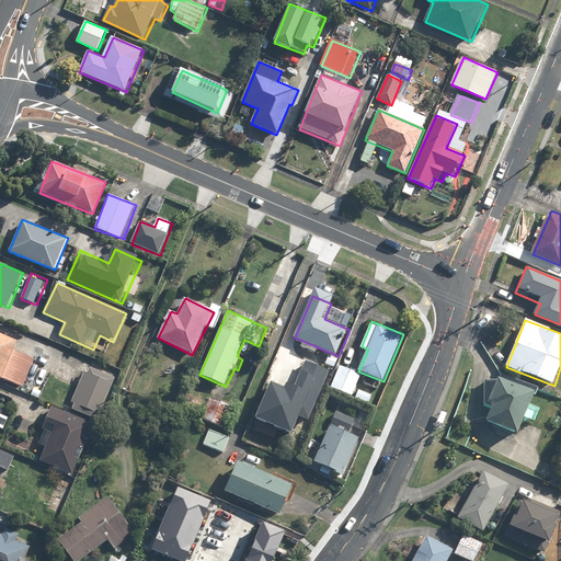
[(0,333),(0,377),(3,379),(20,341),(0,333)]
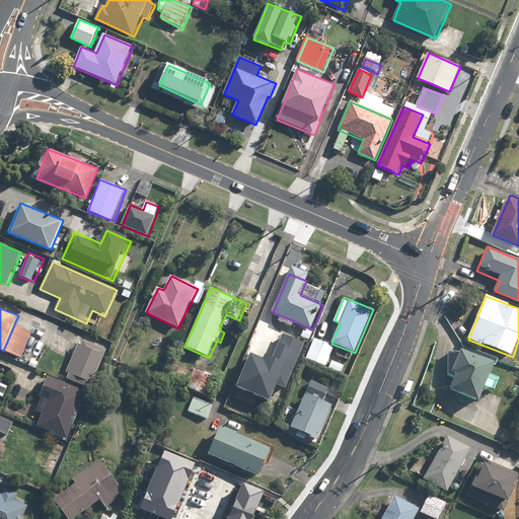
[(336,348),(315,338),(305,357),(325,367),(336,348)]
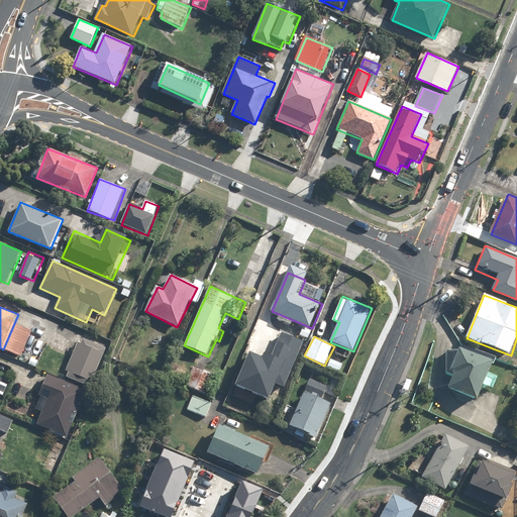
[(91,388),(107,349),(81,338),(65,378),(91,388)]
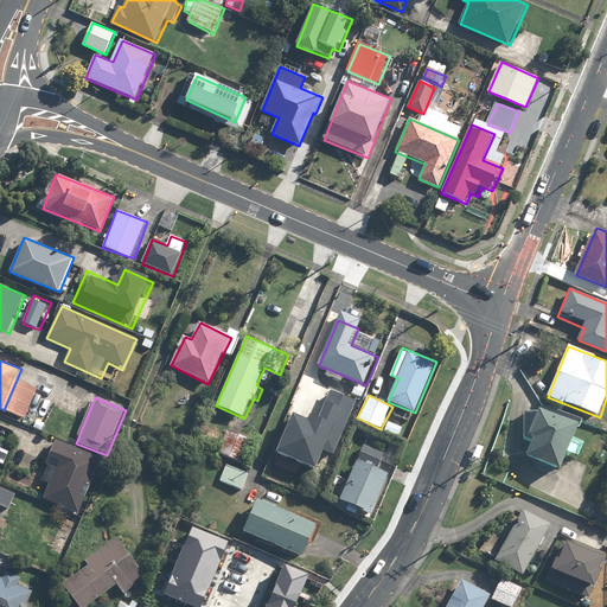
[(543,404),(530,435),(535,438),(526,458),(562,473),(585,422),(543,404)]
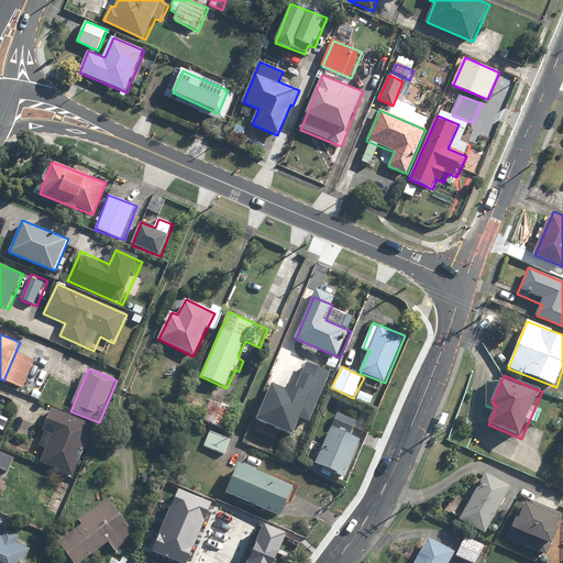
[(247,438),(271,448),(277,434),(271,431),(278,416),(310,431),(322,405),(274,382),(247,438)]
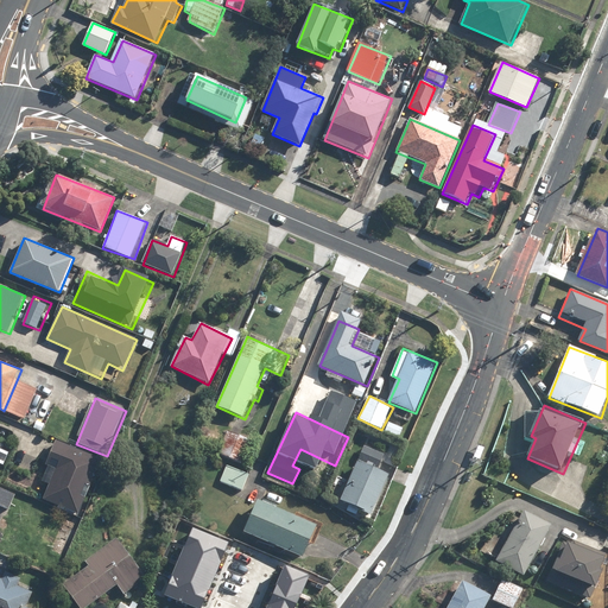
[(352,419),(341,416),(336,431),(347,434),(352,419)]
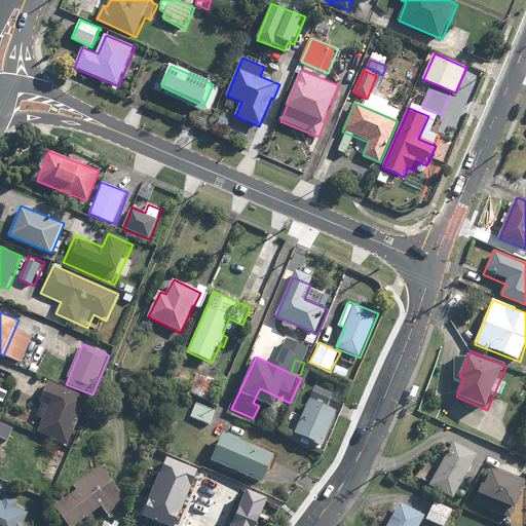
[(349,369),(336,365),(333,374),(346,379),(349,369)]
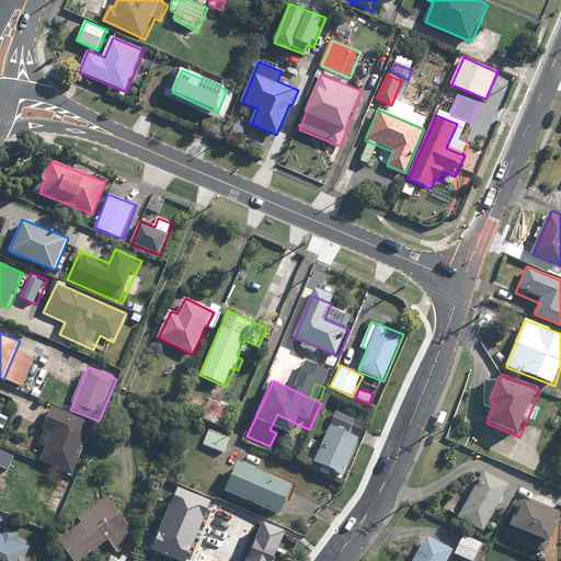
[(0,430),(3,431),(9,418),(0,413),(0,404),(3,398),(0,397),(0,430)]
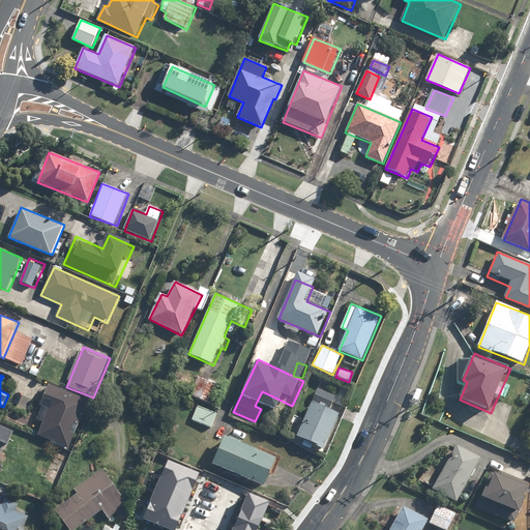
[(87,401),(47,385),(40,401),(49,404),(35,437),(68,449),(75,433),(71,432),(75,423),(78,425),(87,401)]
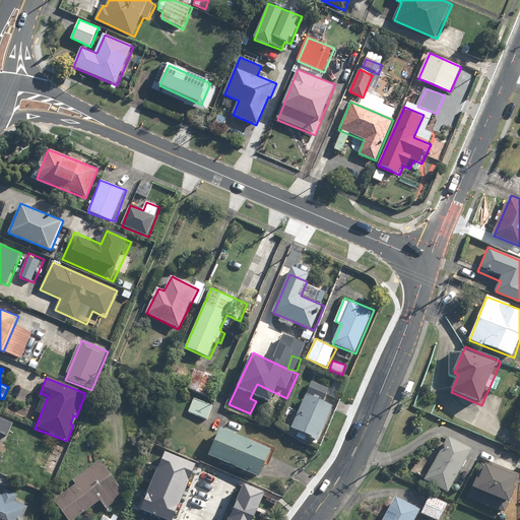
[(288,406),(280,424),(299,432),(296,437),(306,442),(308,437),(318,441),(339,395),(312,382),(298,410),(288,406)]
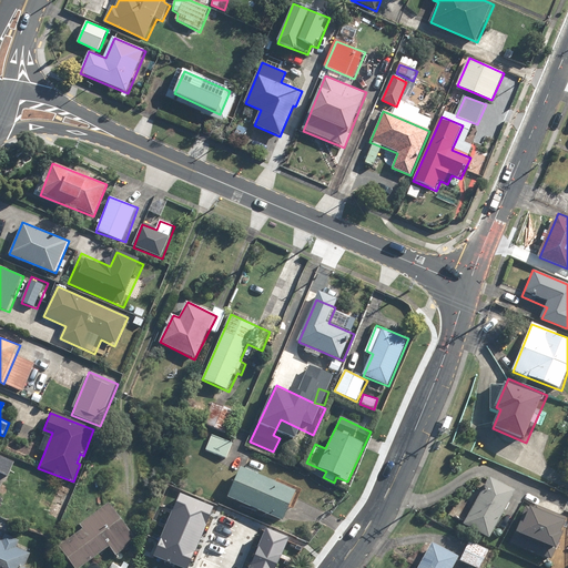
[(227,459),(233,443),(217,438),(212,454),(227,459)]
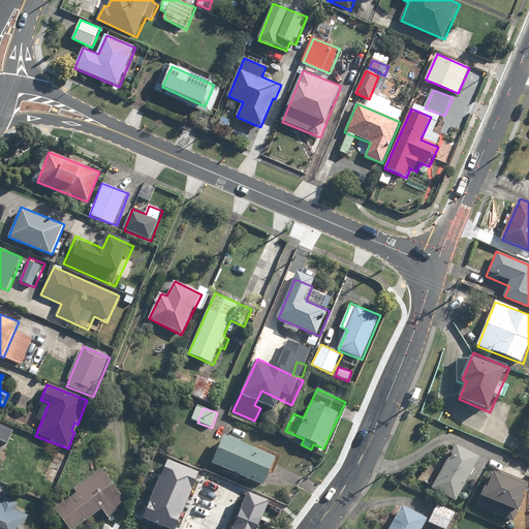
[(0,440),(11,444),(17,431),(0,425),(0,440)]
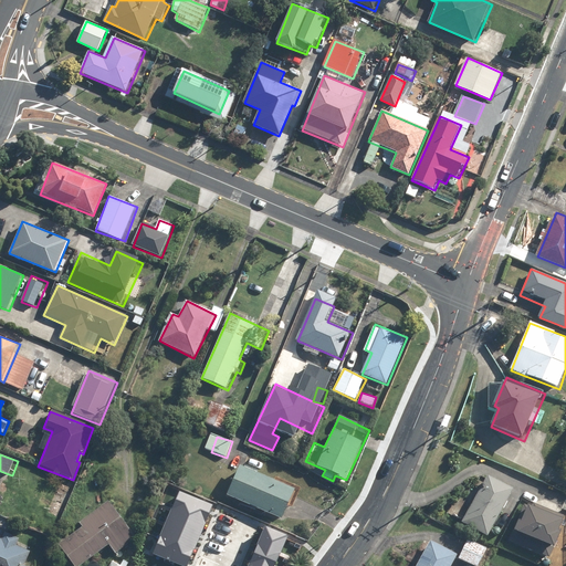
[(241,468),(229,494),(281,517),(293,491),(241,468)]
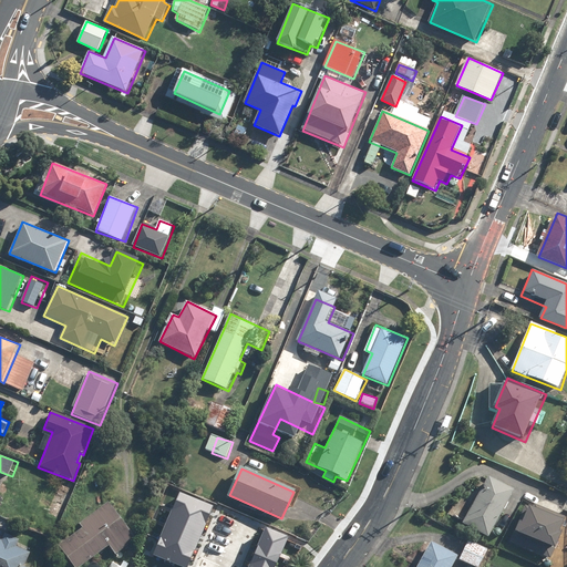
[(515,490),(488,476),(484,486),(492,491),(488,497),(478,493),(464,523),(493,537),(515,490)]
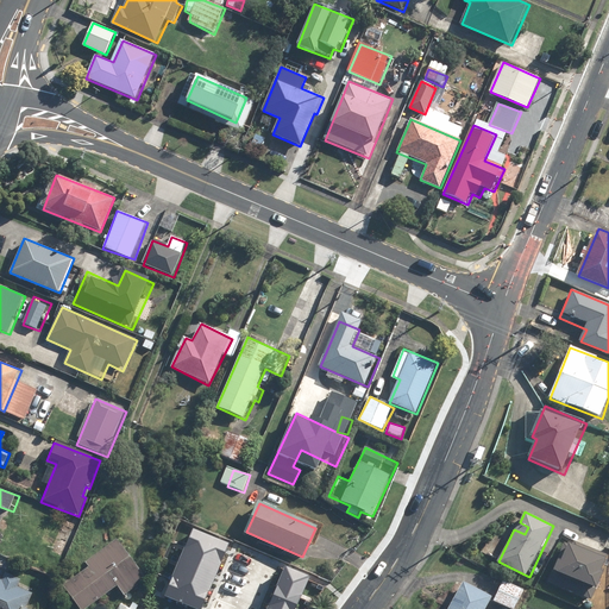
[(60,584),(79,608),(90,608),(119,586),(124,594),(146,576),(117,539),(60,584)]
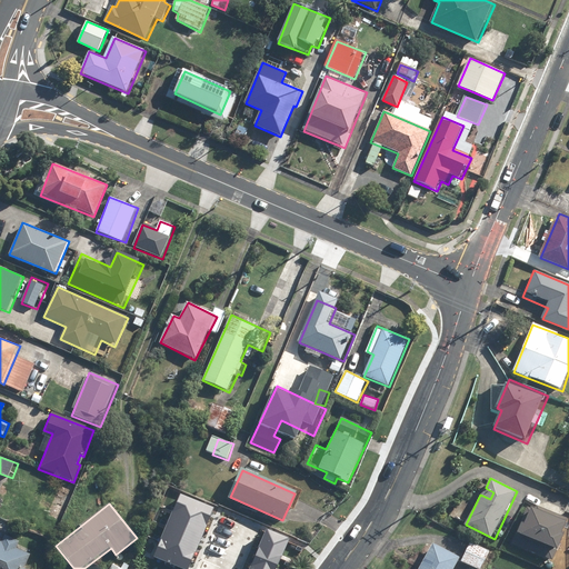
[(562,535),(568,519),(536,506),(533,509),(528,507),(518,533),(559,550),(566,536),(562,535)]
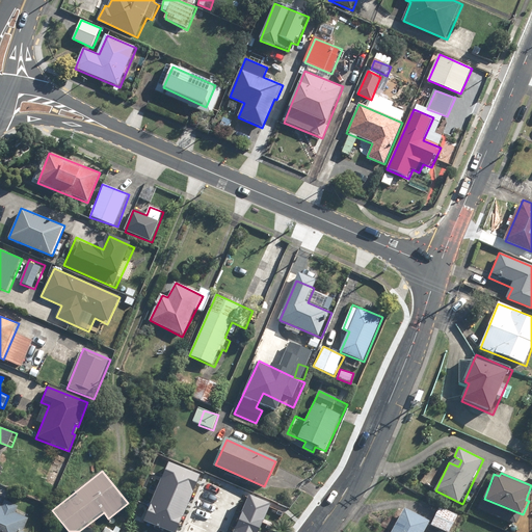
[(212,531),(214,528),(188,515),(194,503),(202,506),(210,488),(185,476),(169,508),(164,506),(155,527),(165,531),(212,531)]
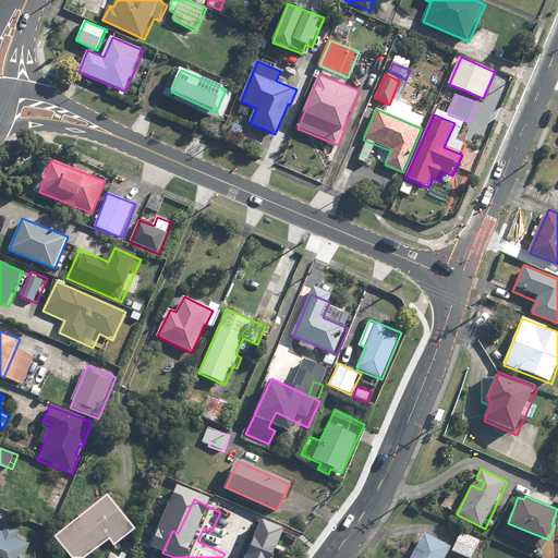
[(143,557),(149,557),(164,529),(145,520),(130,552),(143,557)]
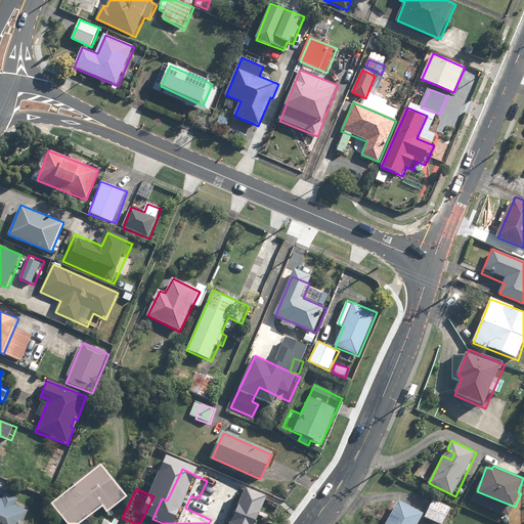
[(0,523),(27,523),(24,523),(30,510),(17,505),(20,498),(4,492),(1,498),(0,497),(0,523)]
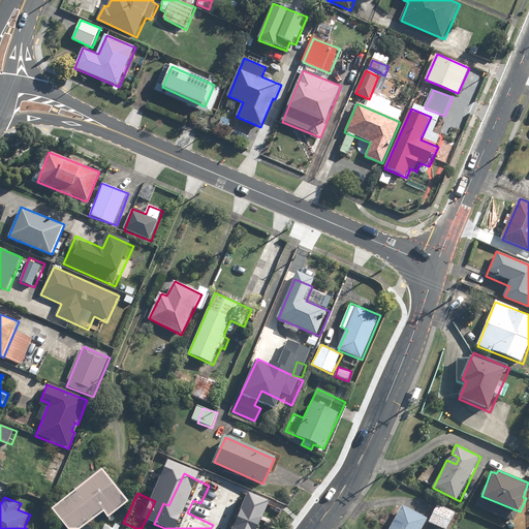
[(447,528),(448,528),(456,512),(437,504),(430,522),(447,528)]
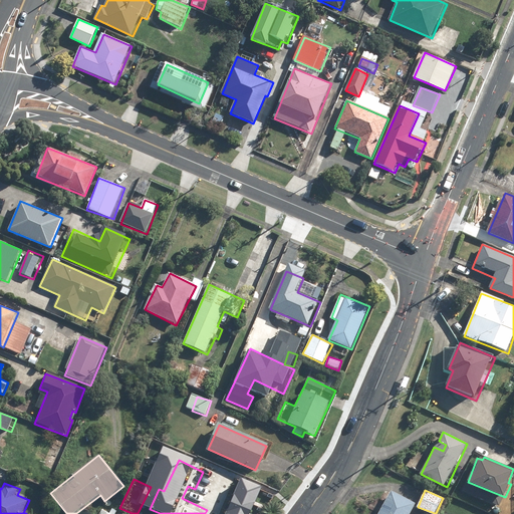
[(380,513),(410,513),(416,504),(393,492),(380,513)]
